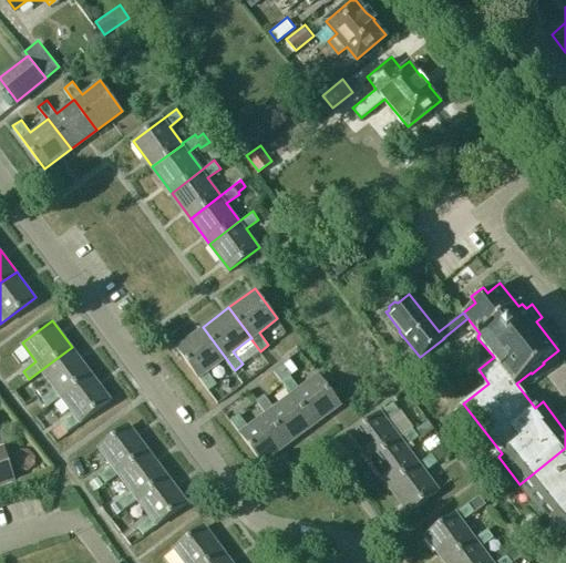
[(207,370),(225,357),(203,327),(177,346),(208,389),(217,382),(207,370)]
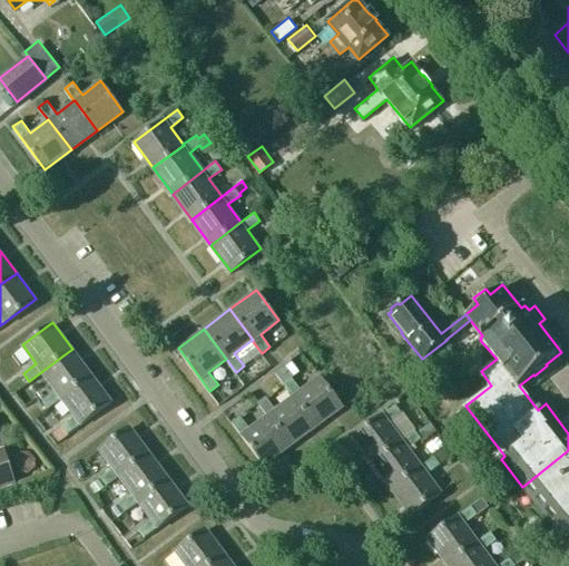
[(91,374),(72,349),(42,371),(56,389),(42,399),(49,407),(61,397),(91,374)]
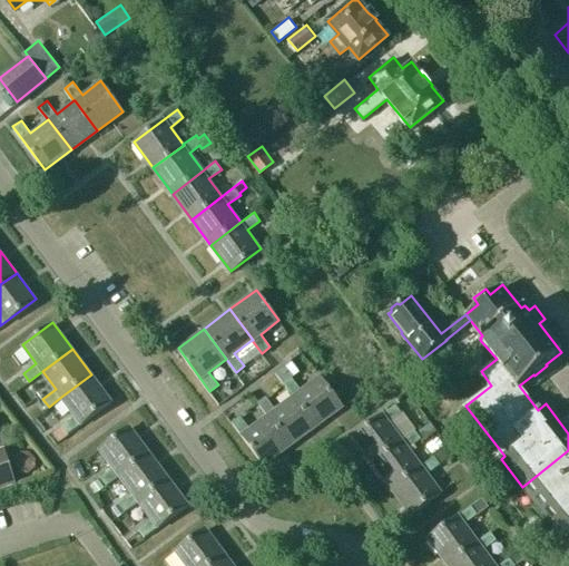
[(91,374),(61,397),(75,415),(61,425),(68,432),(111,400),(91,374)]
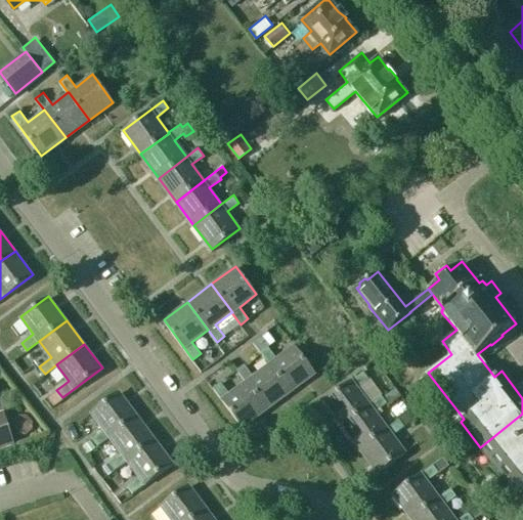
[(260,351),(269,363),(269,362),(291,391),(314,373),(294,345),(276,357),(268,345),(260,351)]
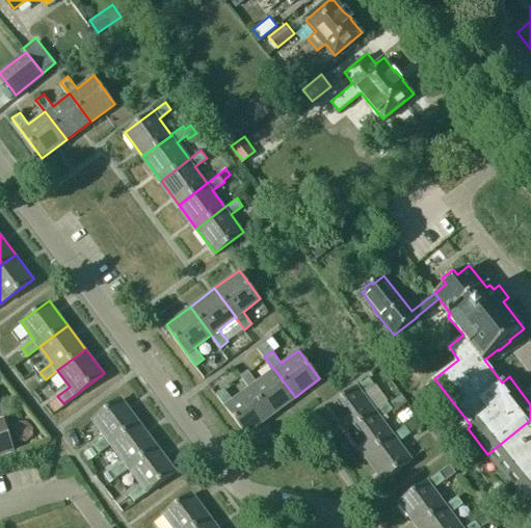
[(249,386),(271,415),(295,397),(273,368),(273,369),(257,380),(248,369),(240,374),(249,387),(249,386)]
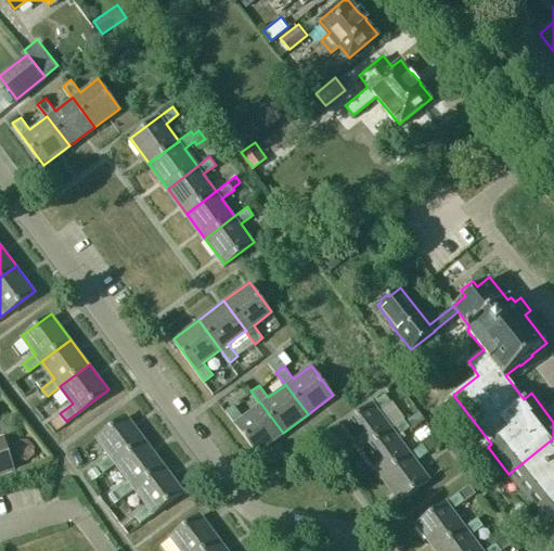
[(391,427),(390,426),(378,410),(391,400),(385,393),(343,424),(362,449),(391,427)]
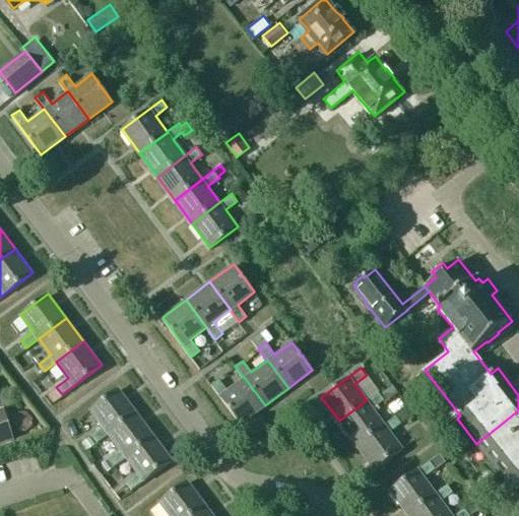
[(244,377),(244,378),(228,390),(219,378),(211,383),(241,423),(265,405),(244,377)]
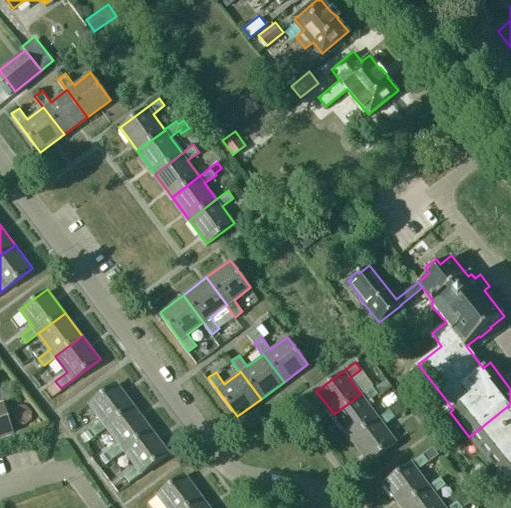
[(385,377),(373,386),(379,394),(391,385),(385,377)]
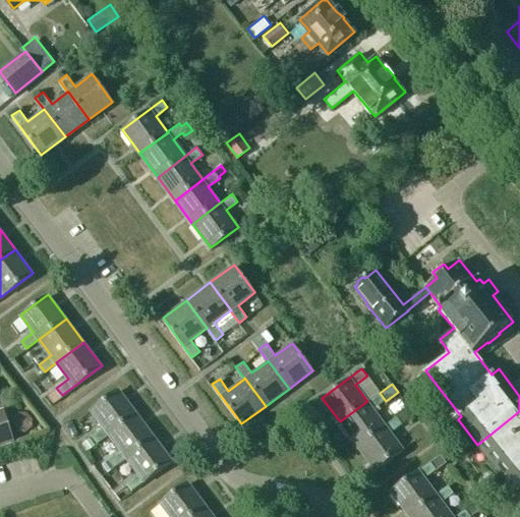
[(56,388),(48,394),(54,401),(62,395),(56,388)]
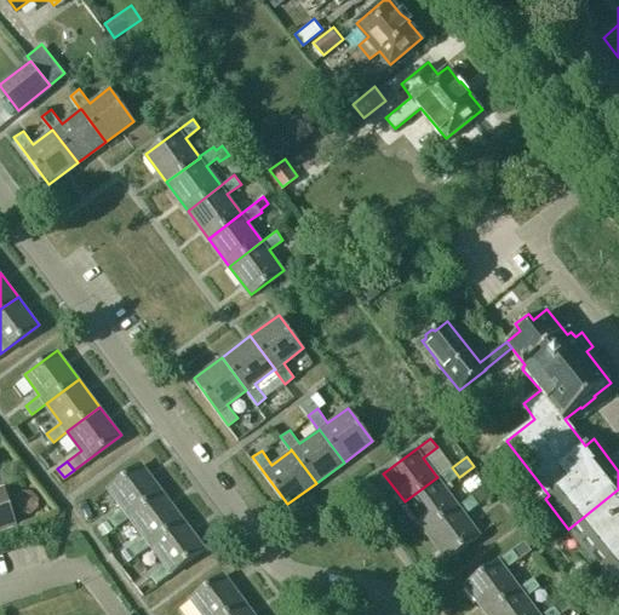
[(115,527),(130,516),(162,490),(142,463),(108,487),(122,507),(109,517),(115,527)]
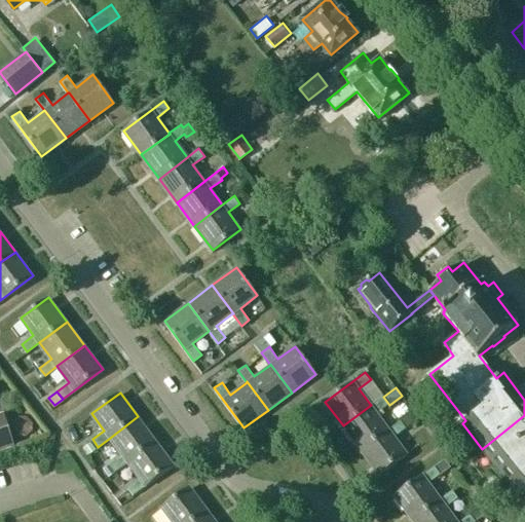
[(382,395),(370,404),(371,405),(343,425),(361,449),(388,429),(376,412),(388,403),(382,395)]
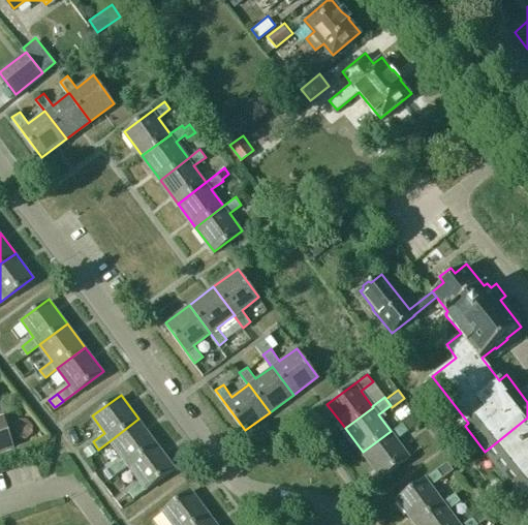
[(0,453),(16,448),(4,413),(0,414),(0,453)]
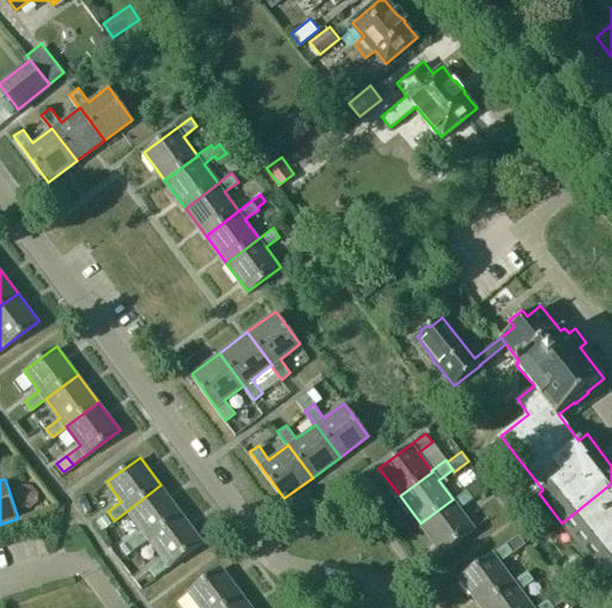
[(14,487),(13,497),(18,505),(29,506),(37,500),(37,490),(32,482),(22,482),(14,487)]
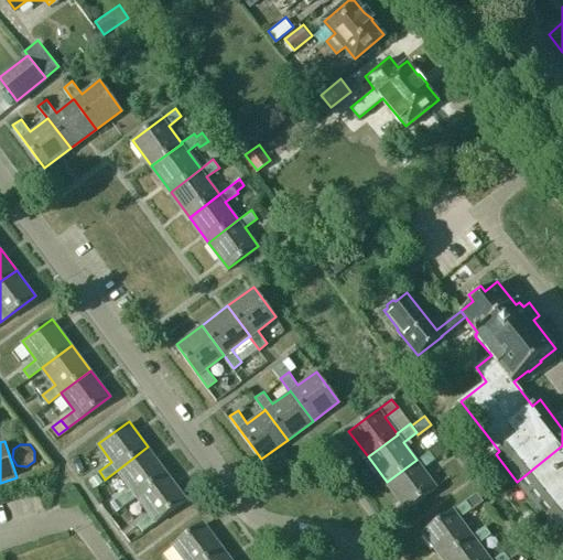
[(417,460),(387,482),(407,508),(436,486),(422,467),(435,459),(443,452),(436,444),(430,450),(417,460)]
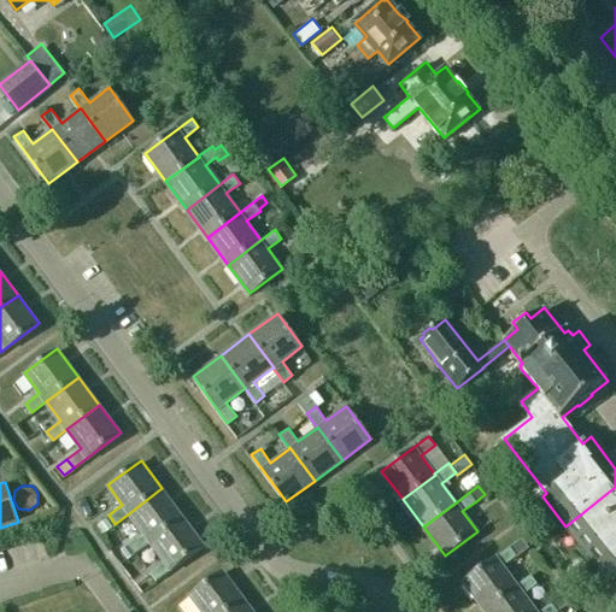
[(615,487),(565,527),(609,580),(615,574),(615,487)]
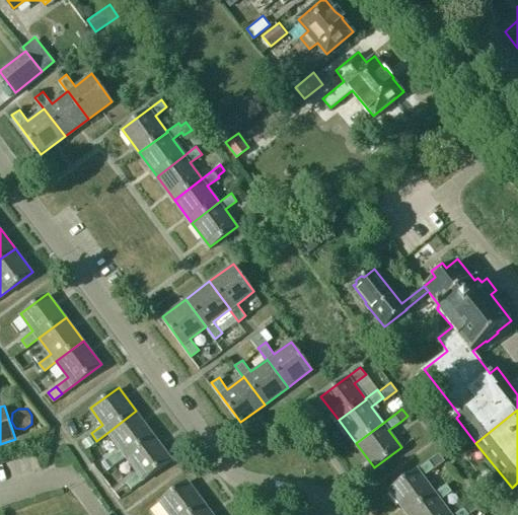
[(136,411),(108,432),(121,448),(108,456),(114,463),(115,464),(126,455),(153,434),(136,411)]
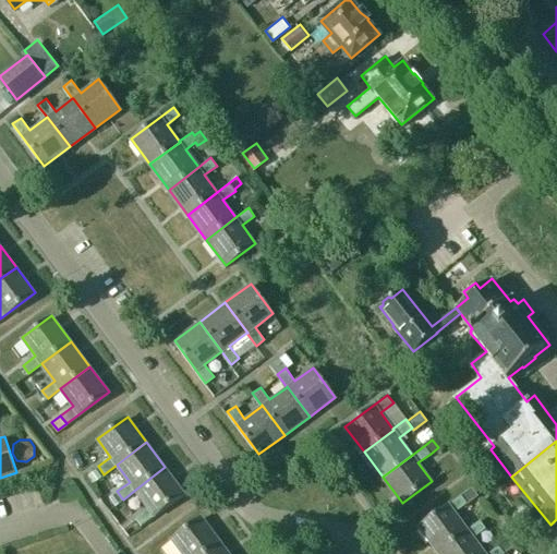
[(165,467),(135,490),(148,507),(135,516),(142,525),(184,493),(165,467)]
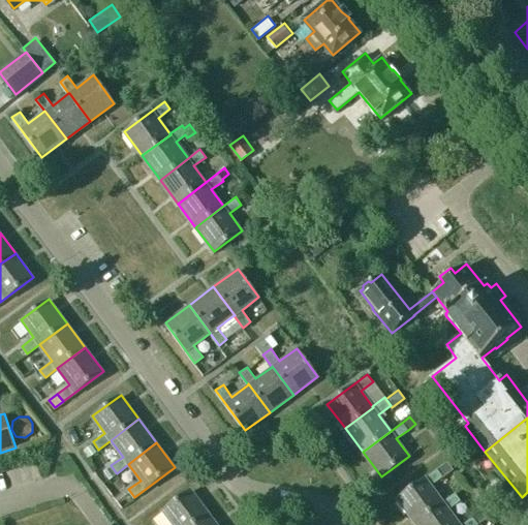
[(92,443),(84,449),(89,455),(89,456),(97,451),(97,450),(92,443)]
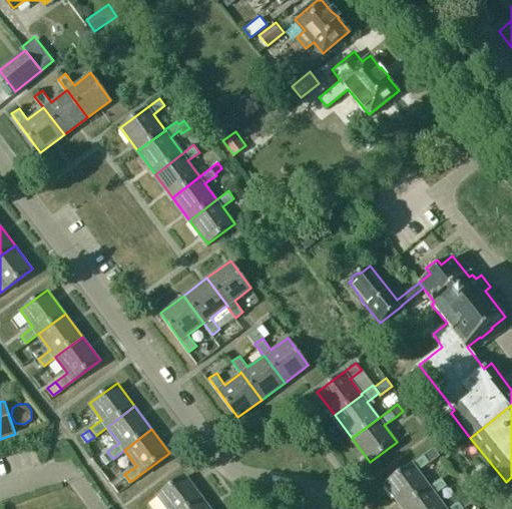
[(107,451),(101,455),(106,462),(112,458),(107,451)]
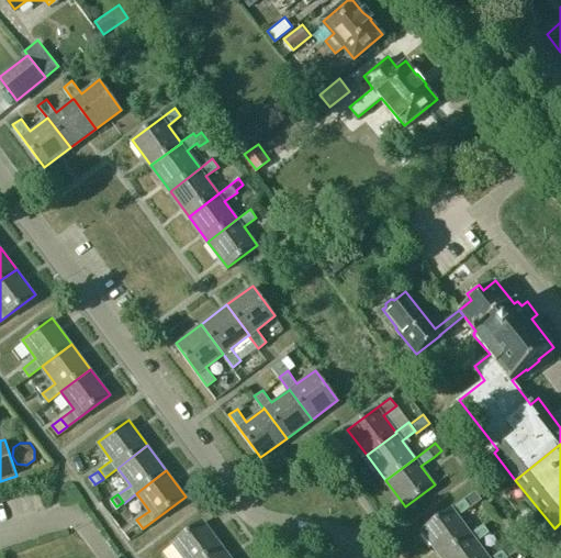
[(471,533),(458,515),(470,505),(464,498),(422,529),(441,555),(471,533)]
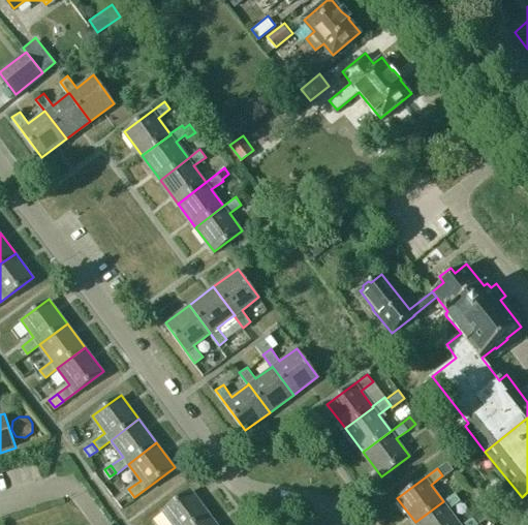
[(128,489),(118,497),(124,504),(134,497),(128,489)]
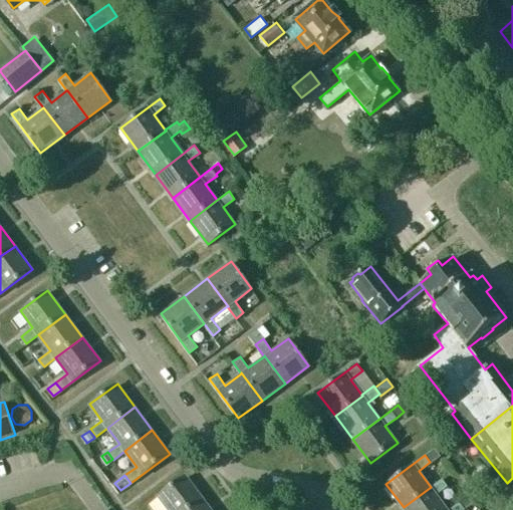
[(187,509),(203,498),(185,475),(158,495),(169,509),(187,509)]
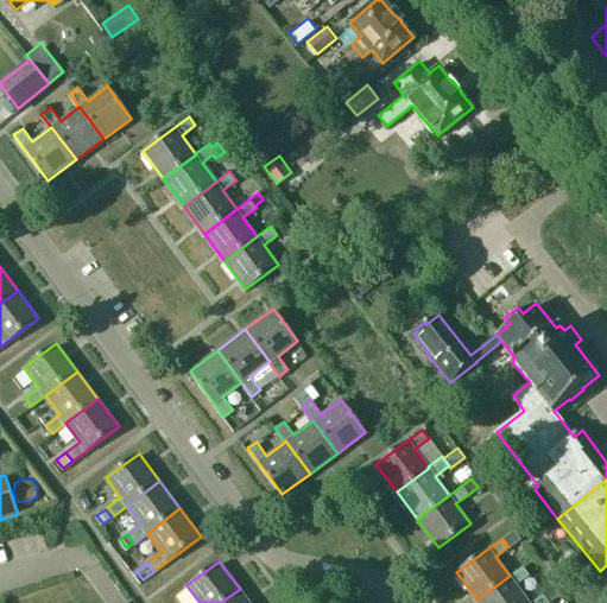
[(523,565),(510,576),(478,600),(479,602),(529,602),(530,602),(516,584),(530,573),(523,565)]
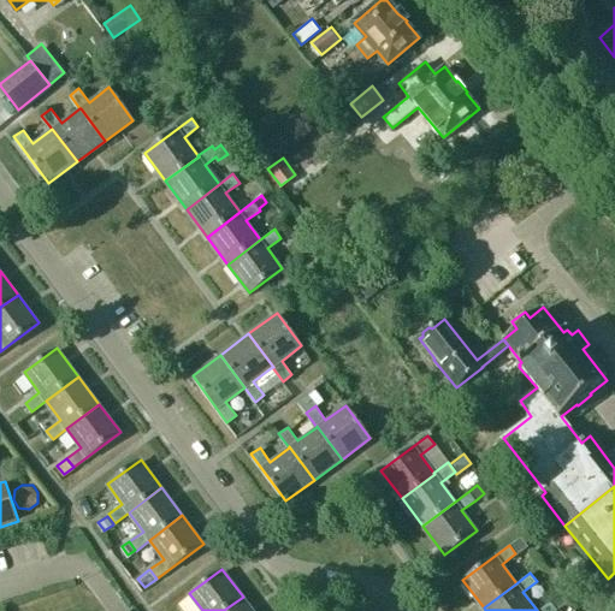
[(536,610),(554,610),(567,601),(560,593),(537,610),(536,610)]
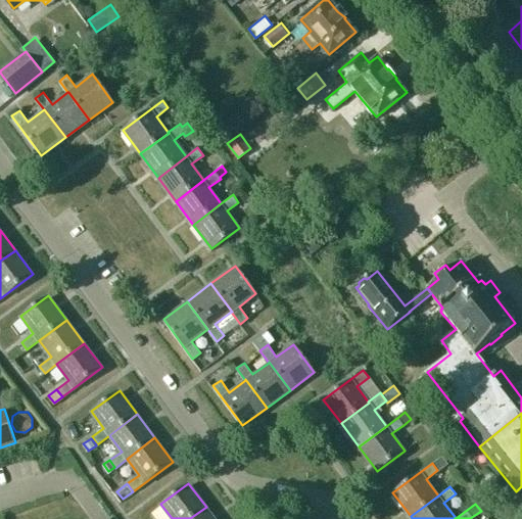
[(215,518),(206,507),(190,518),(215,518)]
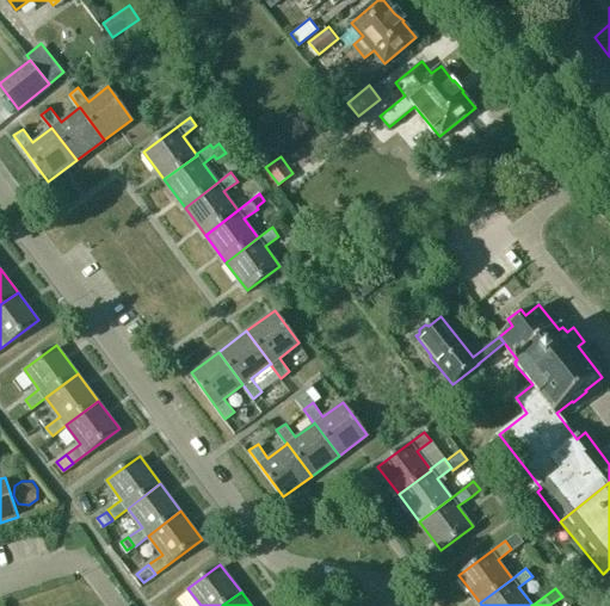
All buildings are outlined.
